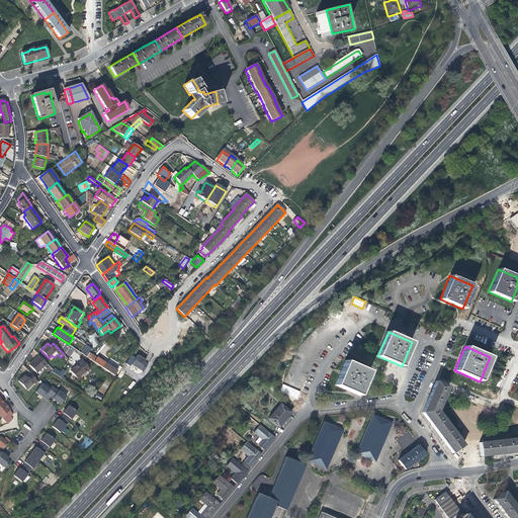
[(83,355),(103,369),(106,363),(99,358),(97,357),(96,358),(88,352),(83,355)]
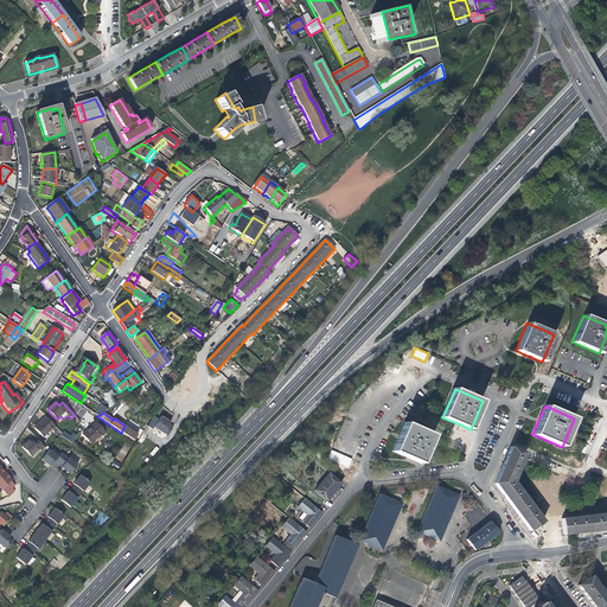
[(163,420),(154,415),(148,426),(158,432),(163,434),(167,426),(164,423),(165,421),(163,420)]
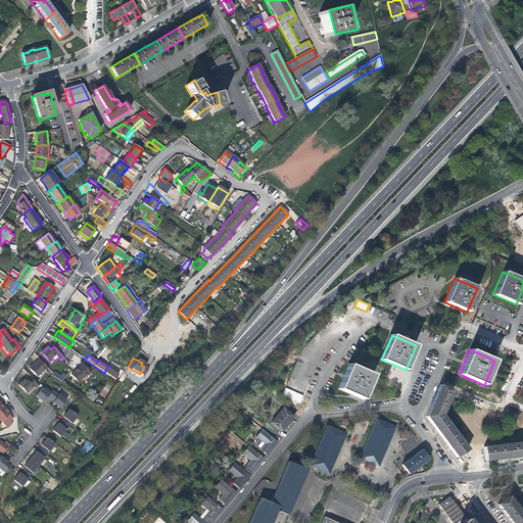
[(49,370),(40,361),(34,366),(30,370),(38,378),(44,371),(46,373),(49,370)]
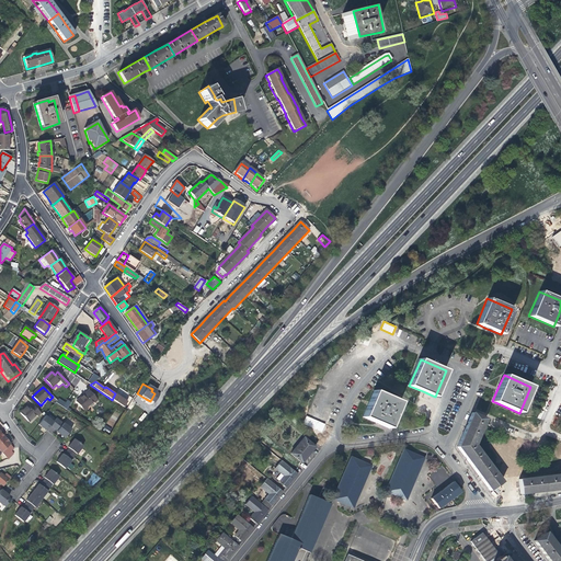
[(84,397),(77,402),(84,412),(94,403),(95,404),(99,401),(90,391),(84,397)]
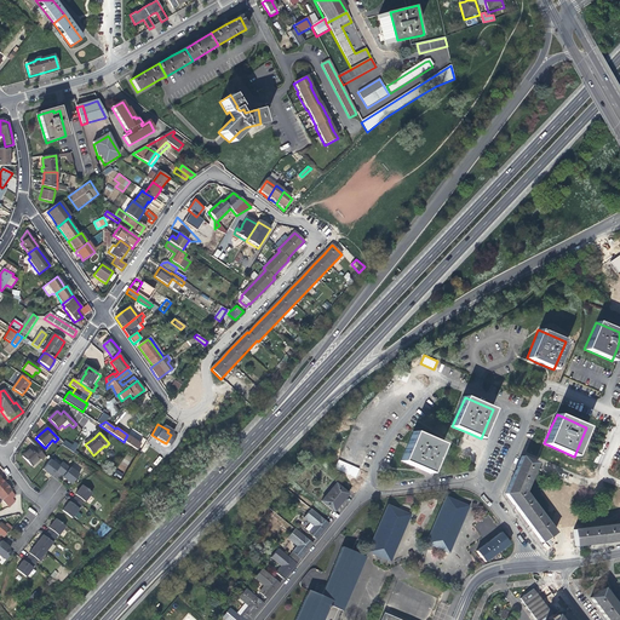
[(431,474),(443,445),(414,432),(402,461),(415,468),(431,474)]
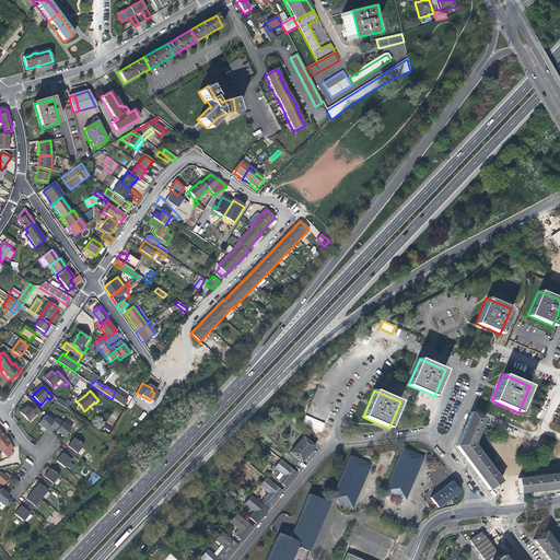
[(123,407),(127,400),(119,396),(115,393),(112,399),(123,407)]
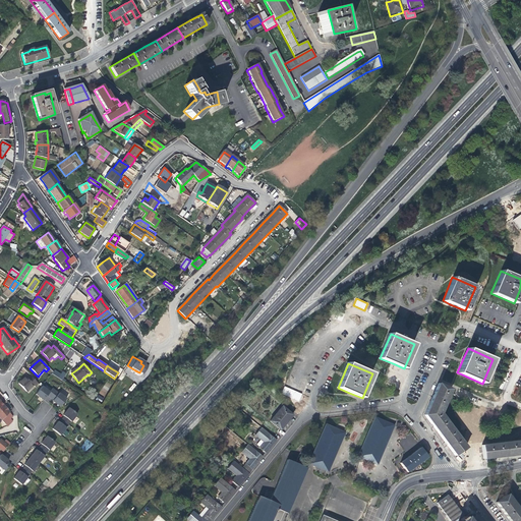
[(39,385),(31,378),(27,381),(25,378),(22,380),(18,384),(26,393),(34,387),(35,388),(39,385)]
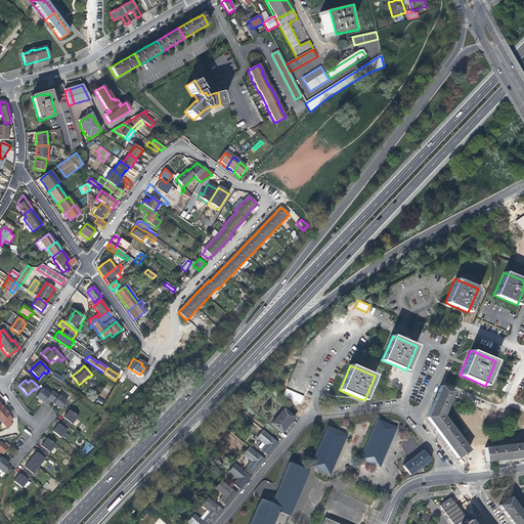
[(462,464),(468,449),(442,416),(452,391),(440,386),(437,392),(427,418),(435,429),(453,452),(462,464)]
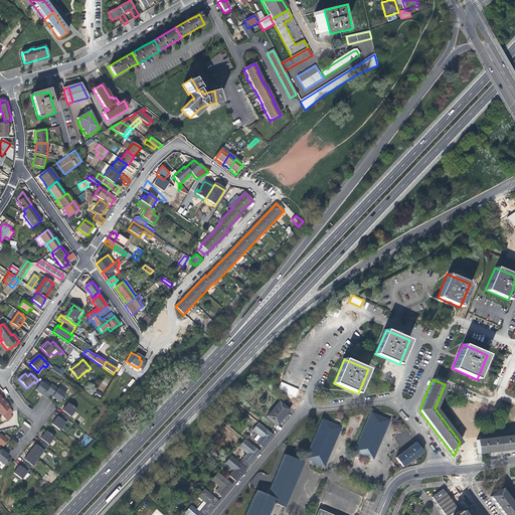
[(41,382),(40,383),(35,390),(38,392),(42,396),(46,391),(52,396),(51,397),(53,398),(58,402),(65,395),(57,389),(51,385),(49,388),(41,382)]
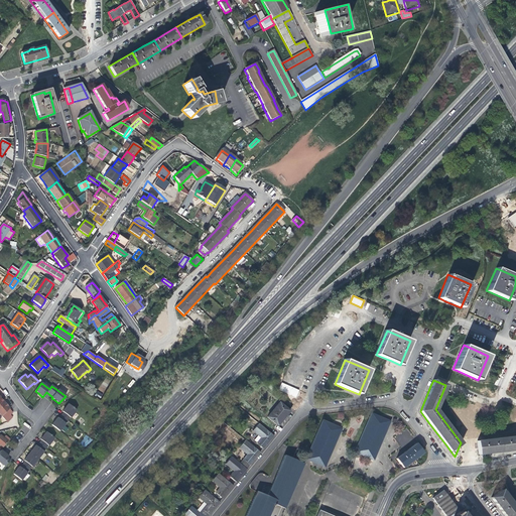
[(5,405),(3,402),(0,403),(0,414),(1,416),(9,409),(5,405)]
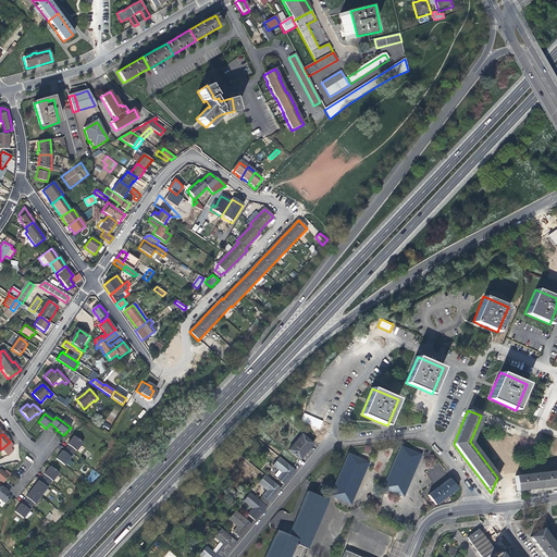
[(305,453),(311,443),(300,434),(287,450),(298,459),(305,453)]
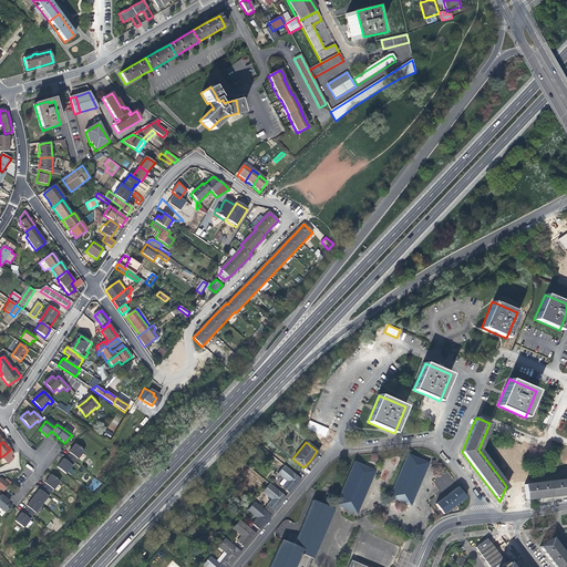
[(83,452),(75,445),(71,450),(69,453),(70,454),(64,461),(63,460),(62,462),(57,468),(65,475),(72,466),(76,460),(78,460),(83,452)]
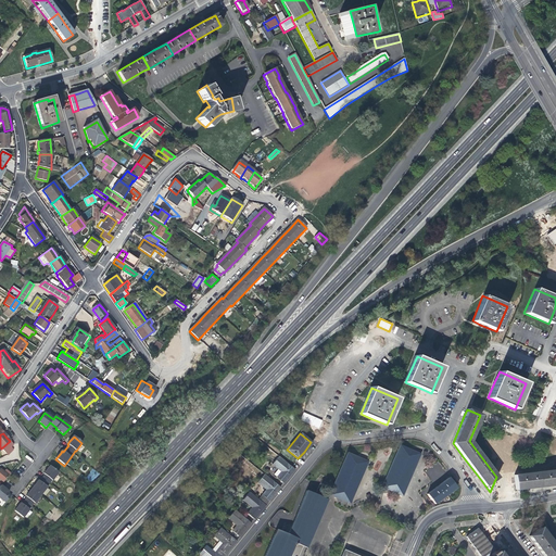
[(8,456),(13,451),(11,447),(13,445),(12,443),(10,441),(1,449),(8,456)]
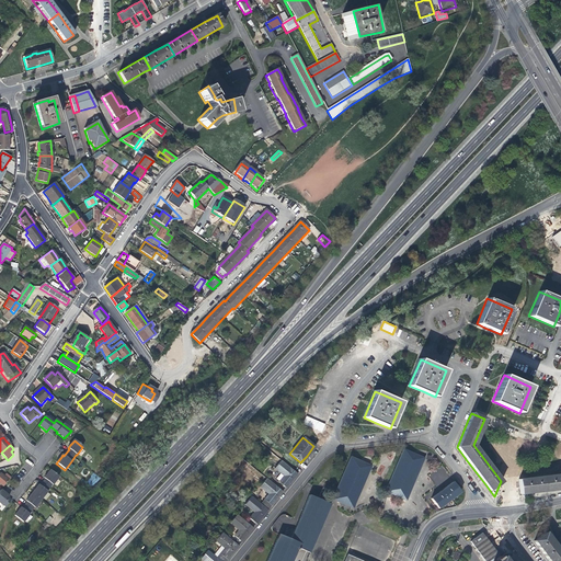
[(385,492),(391,494),(405,501),(420,467),(424,458),(414,455),(403,449),(399,458),(385,492)]
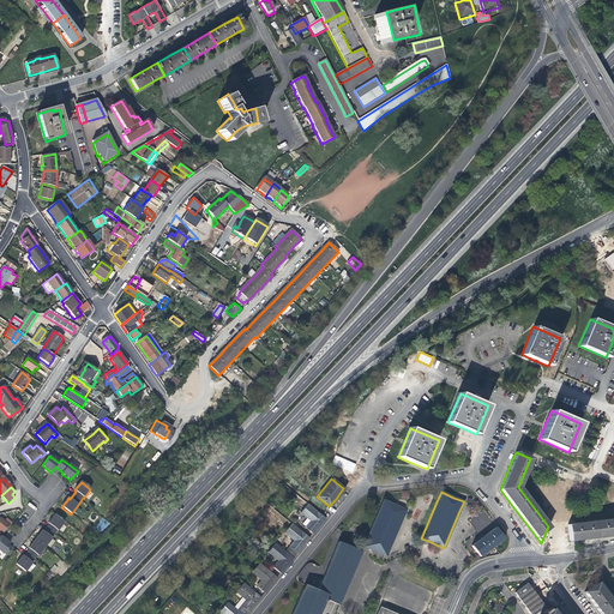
[(386,557),(405,511),(383,501),(363,547),(386,557)]
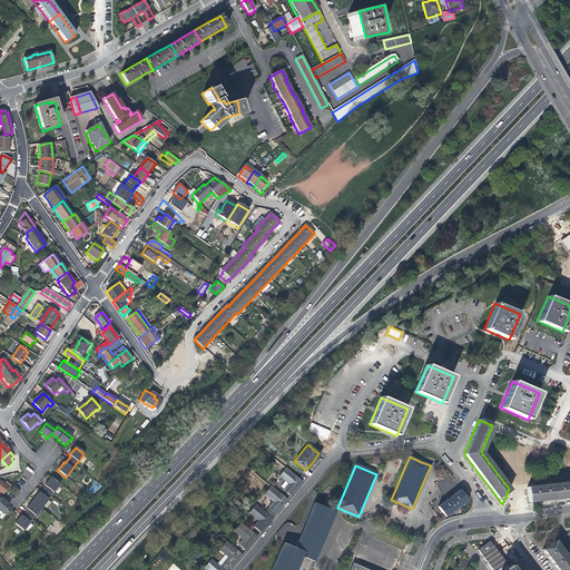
[(297,488),(302,482),(285,468),(277,477),(286,484),(282,490),(290,495),(297,488)]
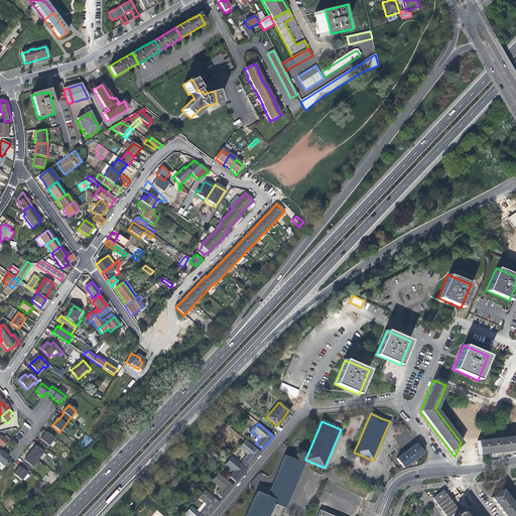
[(54,438),(46,432),(42,437),(40,440),(41,440),(36,447),(36,446),(34,448),(27,458),(24,462),(25,462),(20,468),(19,468),(18,469),(13,475),(21,481),(27,474),(27,473),(31,468),(43,453),(47,446),(48,446),(54,438)]
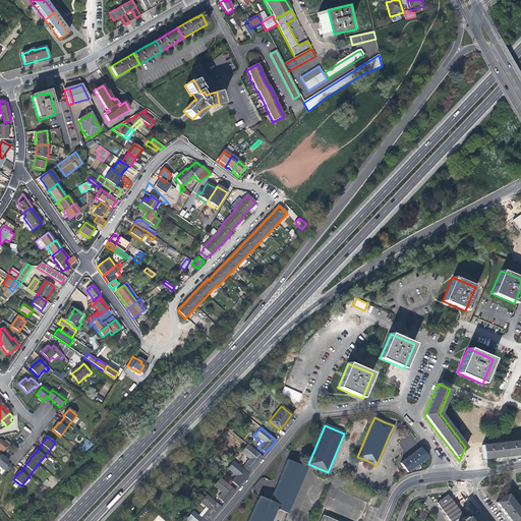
[(520,438),(520,441),(481,445),(483,458),(498,457),(520,454),(520,453),(520,438)]
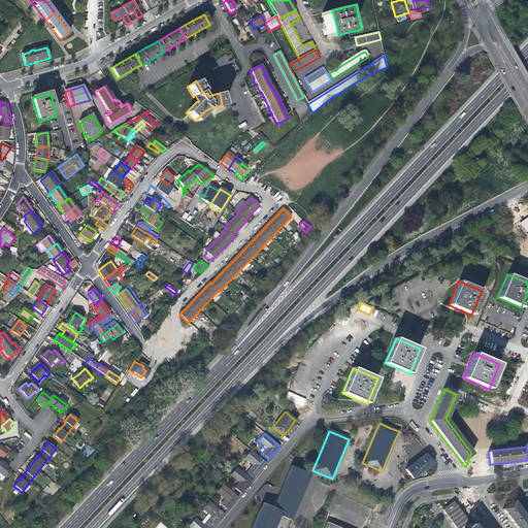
[(0,447),(0,457),(3,459),(9,451),(7,449),(5,448),(3,450),(0,447)]
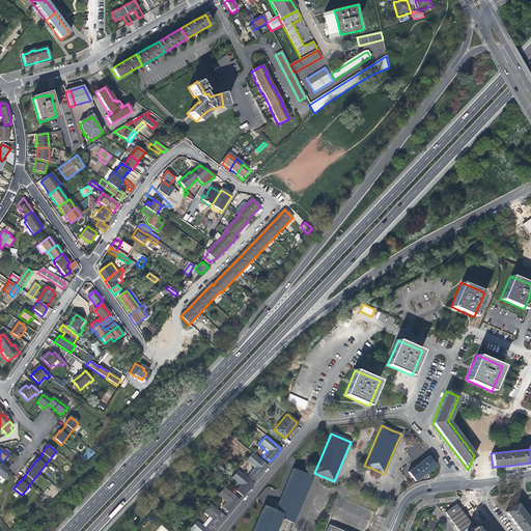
[(253,468),(246,476),(253,482),(261,473),(268,466),(251,452),(245,460),(253,468)]
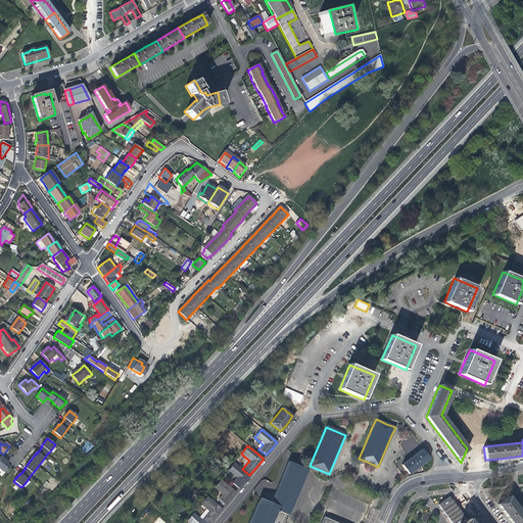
[(419,466),(429,459),(421,449),(411,458),(401,465),(405,470),(409,474),(419,466)]
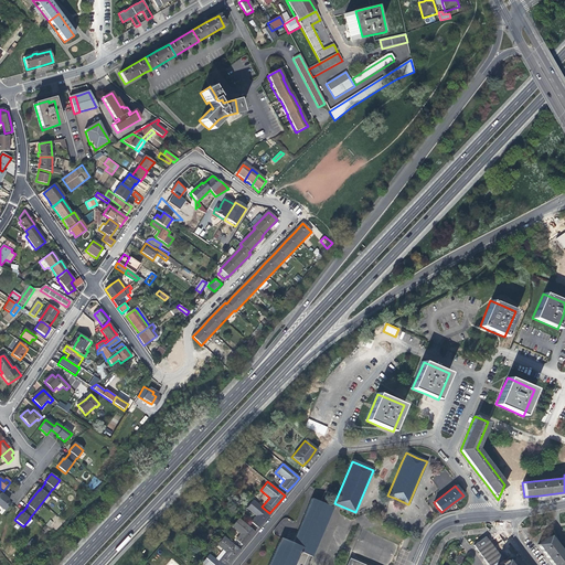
[(7,500),(1,494),(0,494),(0,508),(2,510),(2,509),(6,512),(11,504),(8,502),(9,501),(7,500)]
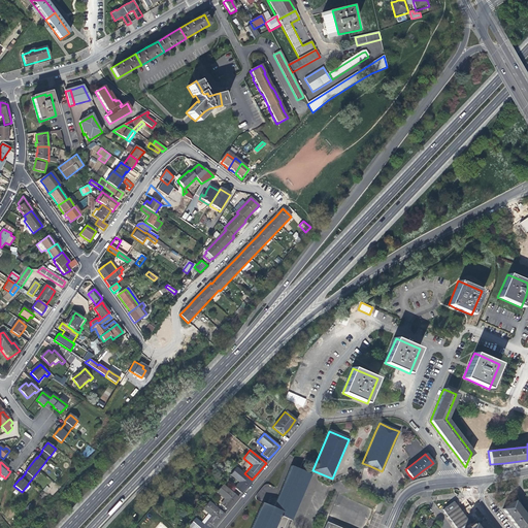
[(292,466),(271,514),(260,508),(251,527),(275,527),(281,520),(281,518),(291,522),(292,520),(311,474),(292,466)]
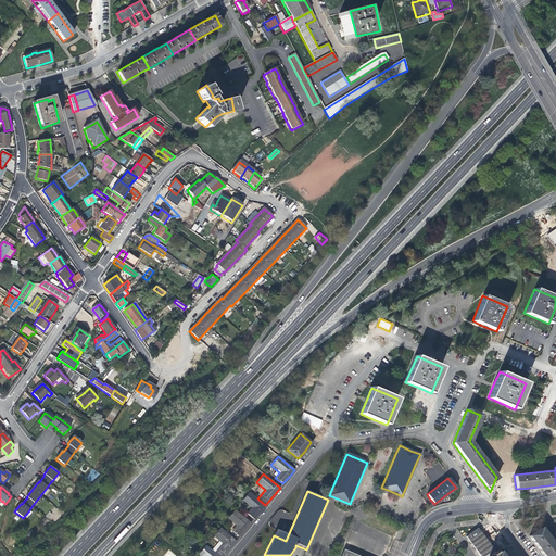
[(260,512),(265,505),(257,498),(249,492),(242,500),(251,507),(247,513),(254,519),(260,512)]
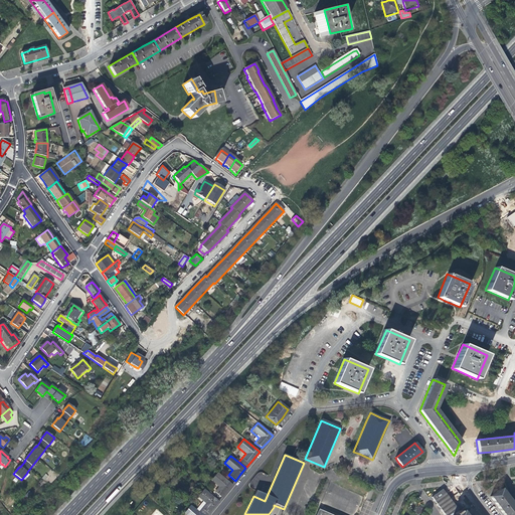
[(227,490),(231,485),(216,472),(210,480),(218,486),(214,491),(221,497),(227,490)]
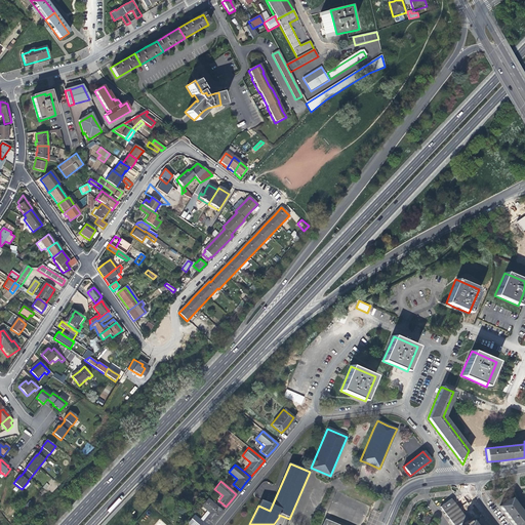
[(524,524),(524,517),(510,497),(499,506),(506,514),(513,524),(524,524)]
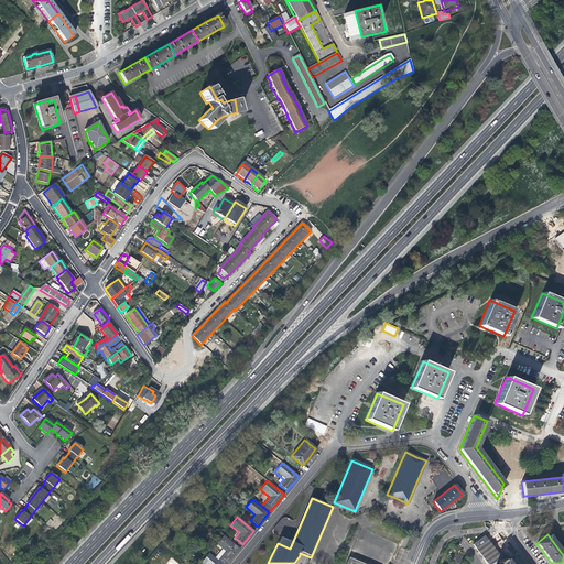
[(220,549),(214,557),(220,563),(226,563),(234,555),(239,549),(223,535),(215,543),(220,549)]
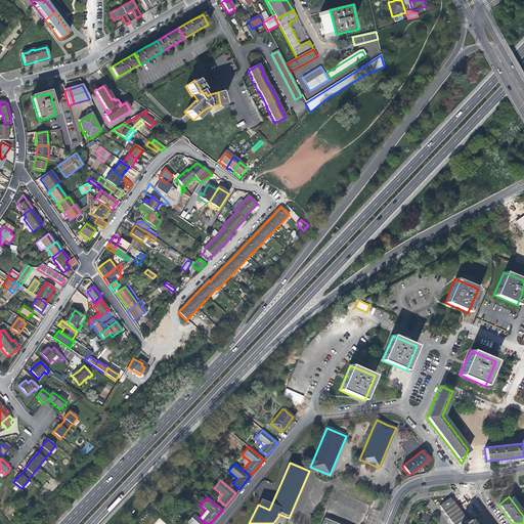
[(452,523),(462,523),(467,520),(456,507),(450,497),(439,506),(452,523)]
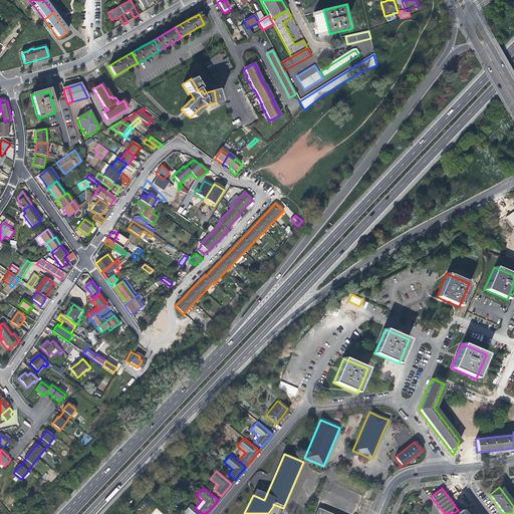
[(201,513),(195,508),(189,504),(183,511),(186,513),(201,513)]
